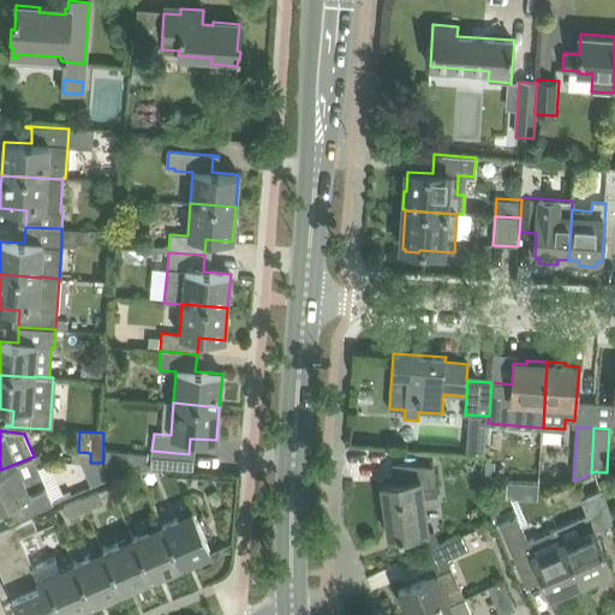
[(147,461),(148,454),(107,449),(106,461),(111,472),(127,466),(129,470),(147,461)]
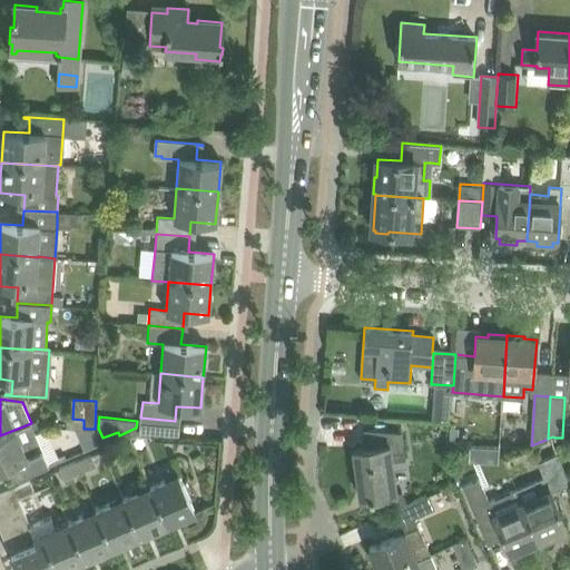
[(174,436),(175,421),(140,418),(140,430),(128,432),(131,438),(139,435),(179,439),(179,438),(174,436)]
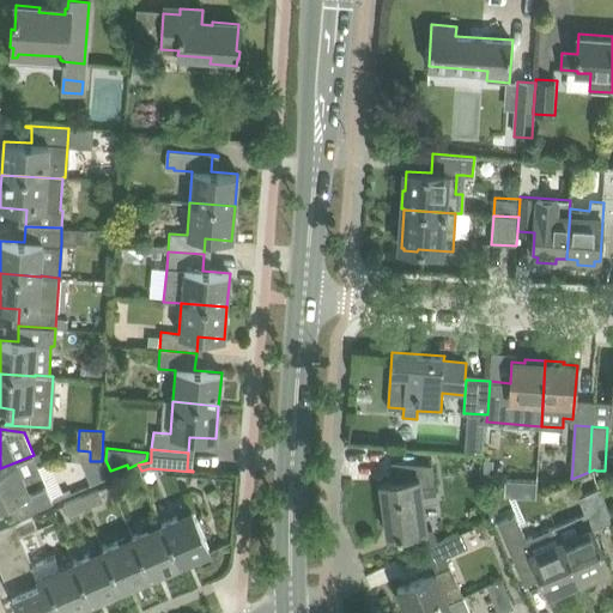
[(0,505),(12,501),(18,515),(12,517),(13,519),(19,516),(52,501),(34,455),(0,468),(0,505)]
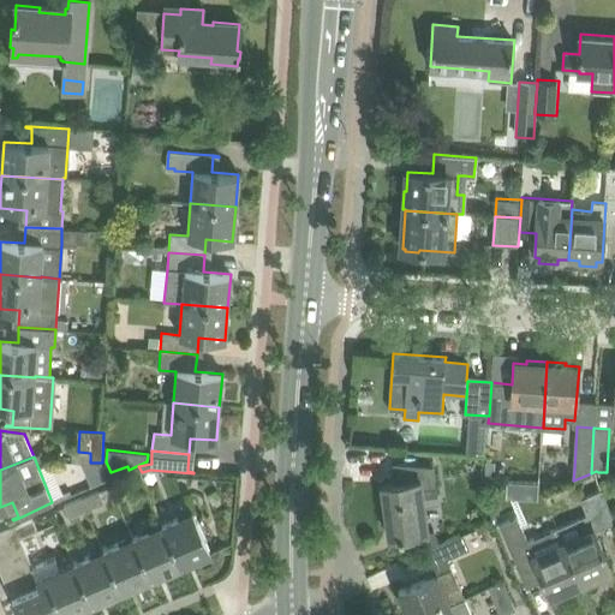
[(404,537),(404,535),(428,532),(424,505),(439,503),(434,467),(394,463),(396,483),(382,484),(389,537),(399,536),(400,538),(404,537)]
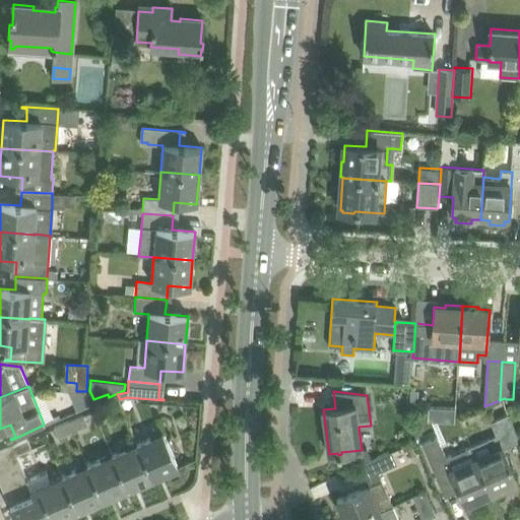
[(117,394),(107,398),(114,413),(123,409),(117,394)]
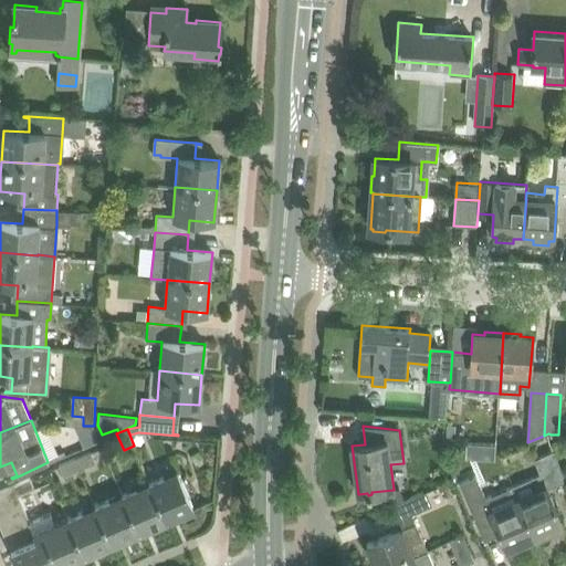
[(542,474),(514,485),(536,535),(564,523),(548,488),(565,480),(565,474),(559,459),(555,450),(541,456),(545,464),(538,468),(542,474)]
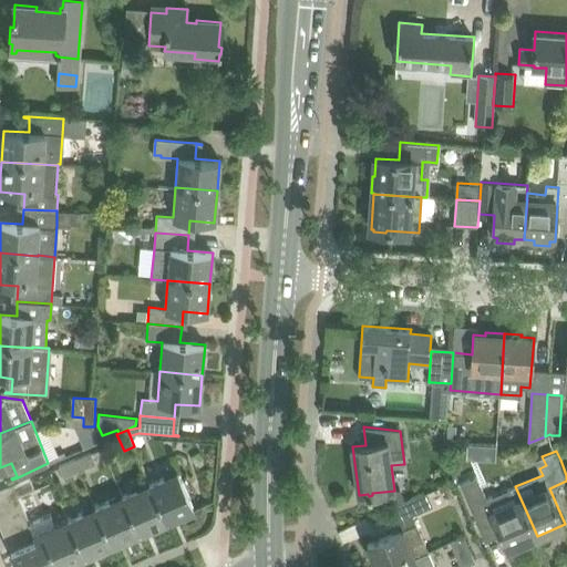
[(91,452),(75,460),(80,470),(95,462),(91,452)]
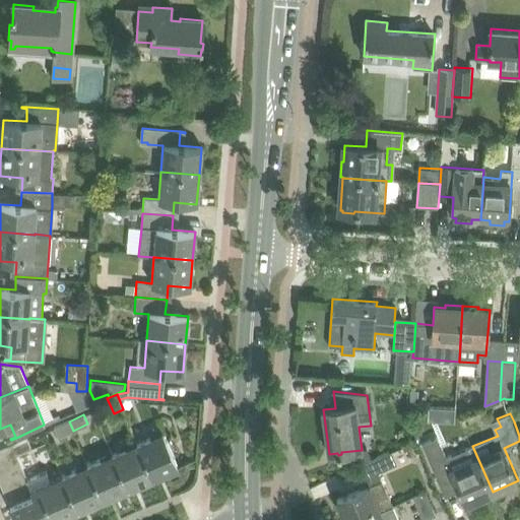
[(73,431),(69,421),(55,428),(58,437),(73,431)]
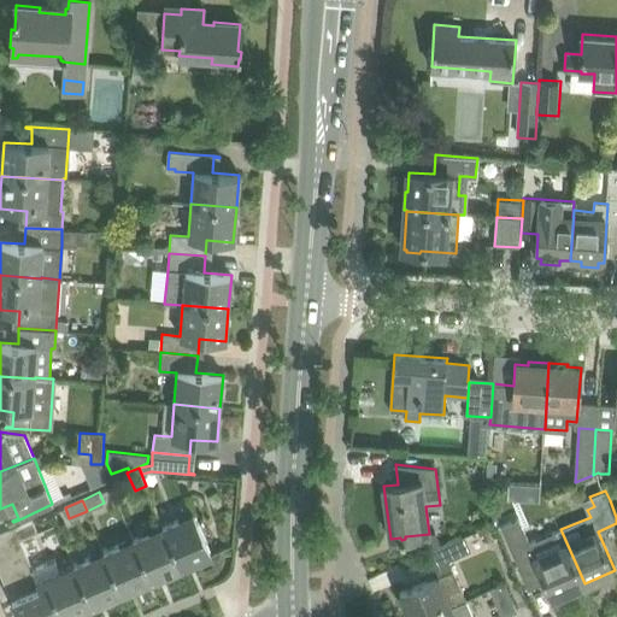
[(194,511),(163,524),(181,565),(182,564),(194,559),(195,562),(213,554),(194,511)]
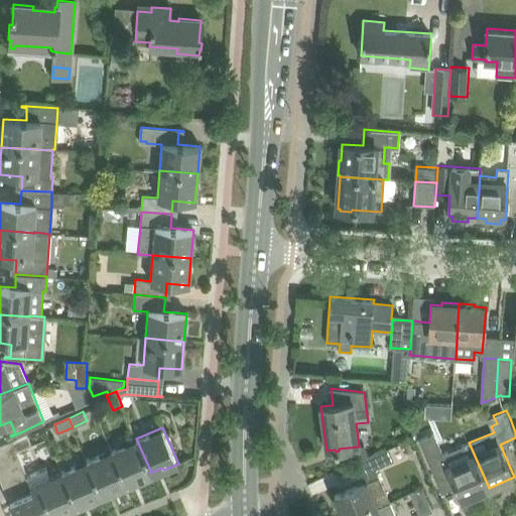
[(488,488),(469,442),(443,454),(434,432),(419,439),(442,492),(443,491),(440,485),(454,480),(462,499),(488,488)]
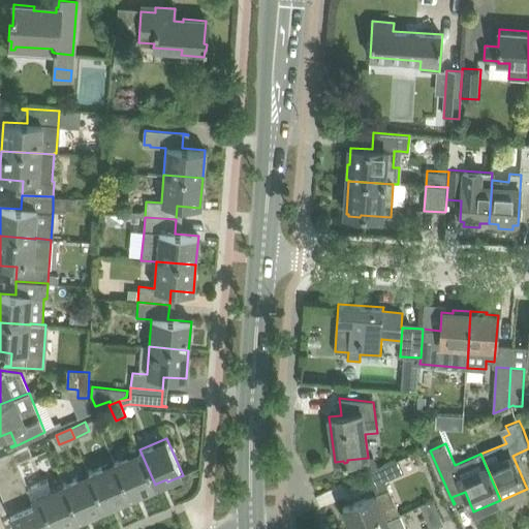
[(33,456),(28,446),(12,453),(18,463),(33,456)]
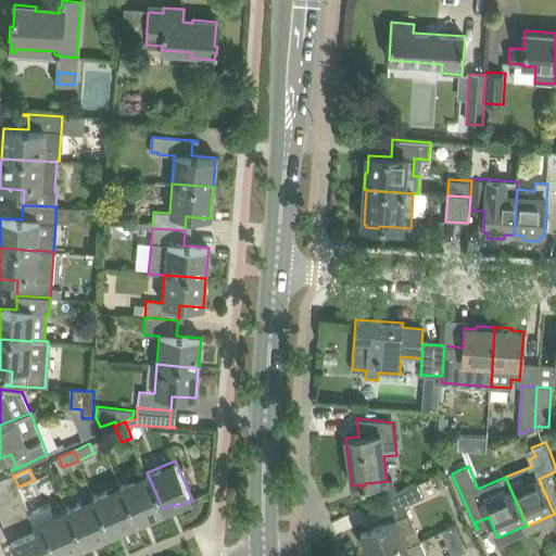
[(163,509),(147,472),(121,484),(136,520),(137,520),(138,523),(165,512),(164,508),(163,509)]
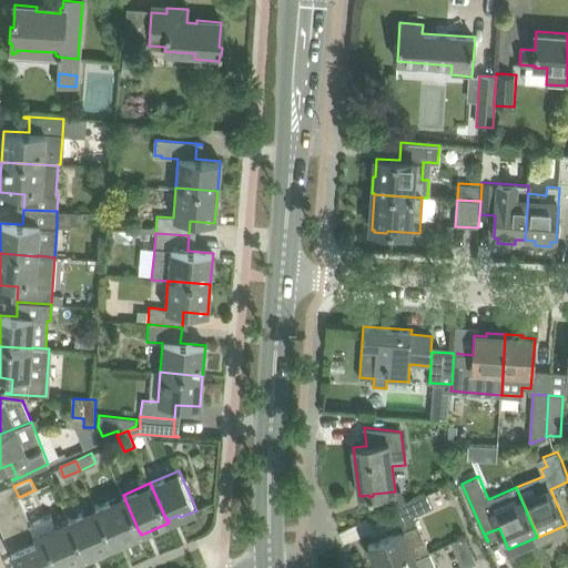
[(0,509),(20,500),(19,497),(13,486),(0,492),(0,509)]
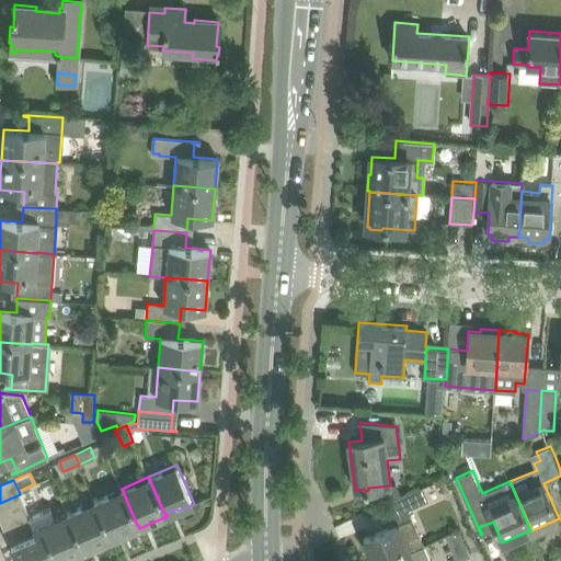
[(137,525),(122,489),(94,500),(112,539),(139,528),(138,525),(137,525)]
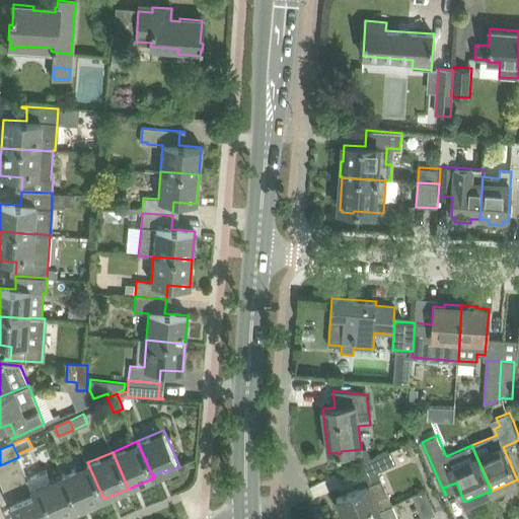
[(379,471),(385,468),(380,456),(358,465),(366,485),(338,497),(347,518),(355,518),(393,503),(379,471)]
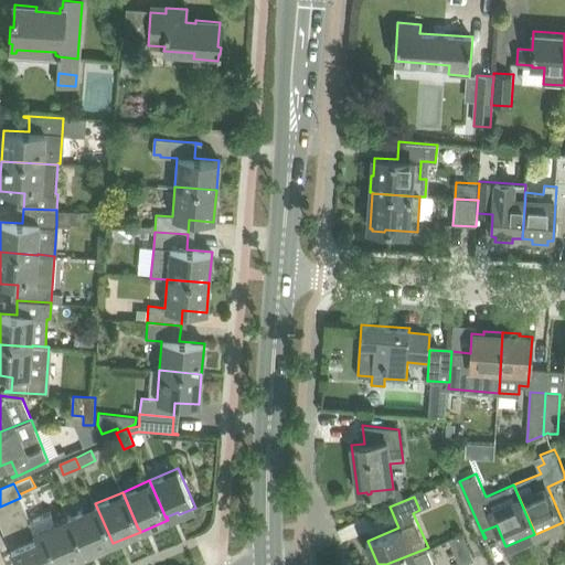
[(0,522),(25,512),(20,498),(0,507),(0,522)]
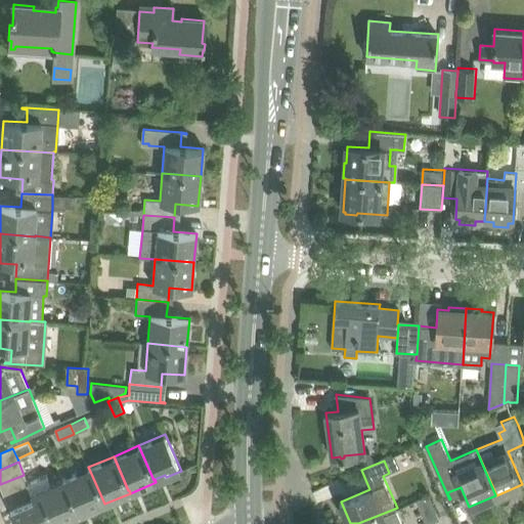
[(104,504),(88,467),(63,478),(78,512),(78,513),(79,515),(104,504)]
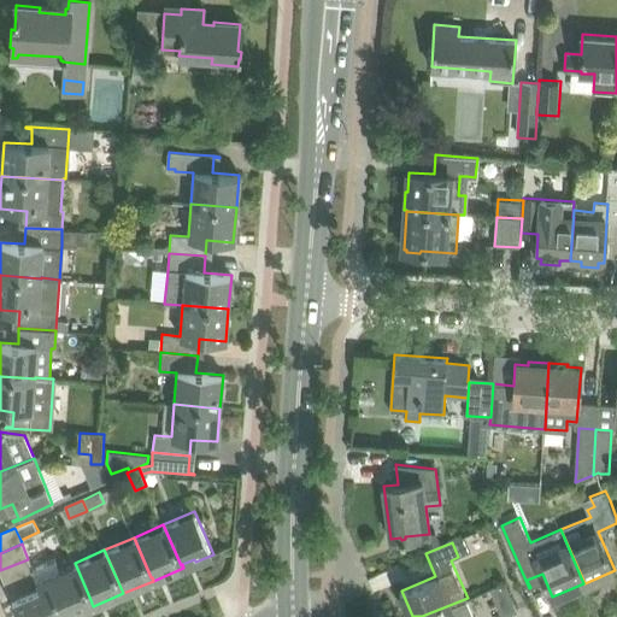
[(92,604),(92,603),(75,563),(60,569),(56,558),(33,569),(34,573),(41,587),(11,600),(18,616),(68,616),(93,606),(92,604)]
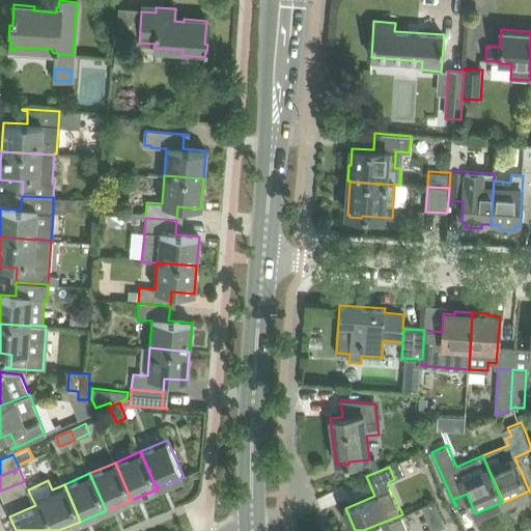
[(29,493),(28,490),(24,481),(0,491),(0,494),(4,504),(29,493)]
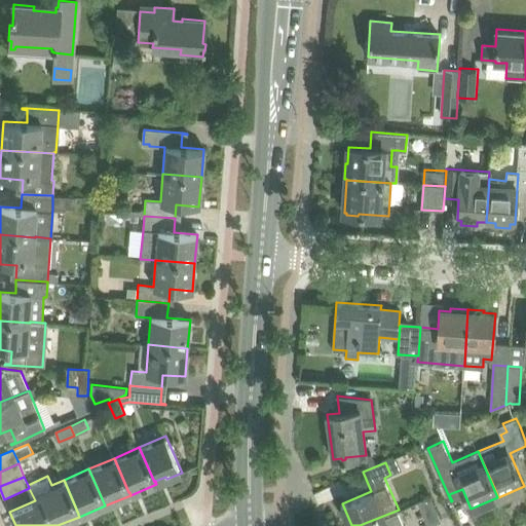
[(35,500),(29,488),(4,499),(9,512),(35,500)]
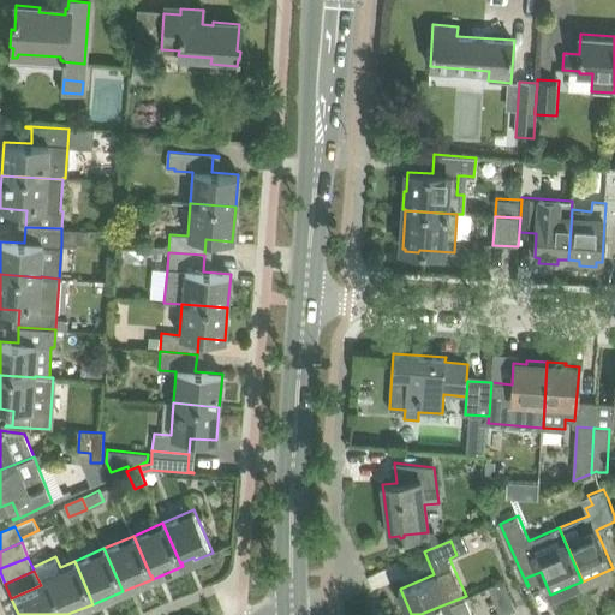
[(503,614),(517,610),(505,581),(490,587),(502,614),(503,614)]
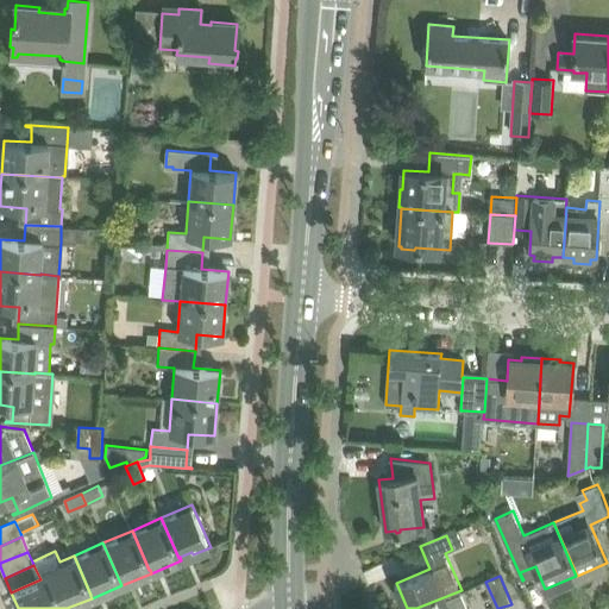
[(469,608),(462,590),(416,608),(469,608)]
